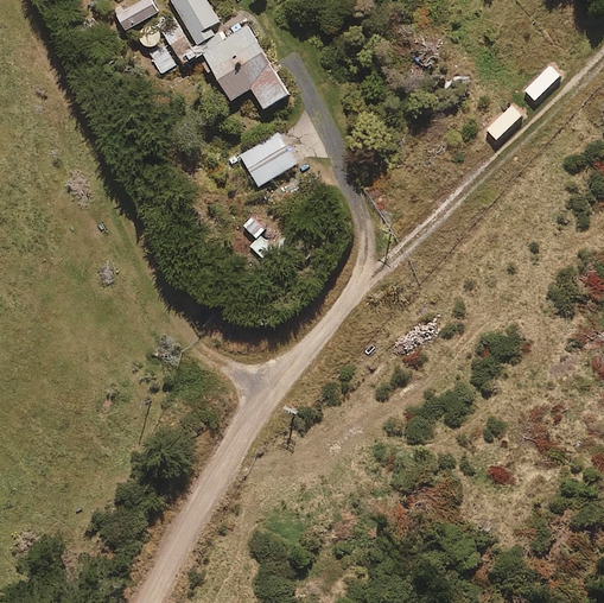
[(124,30),(158,13),(152,0),(141,0),(115,13),(124,30)]
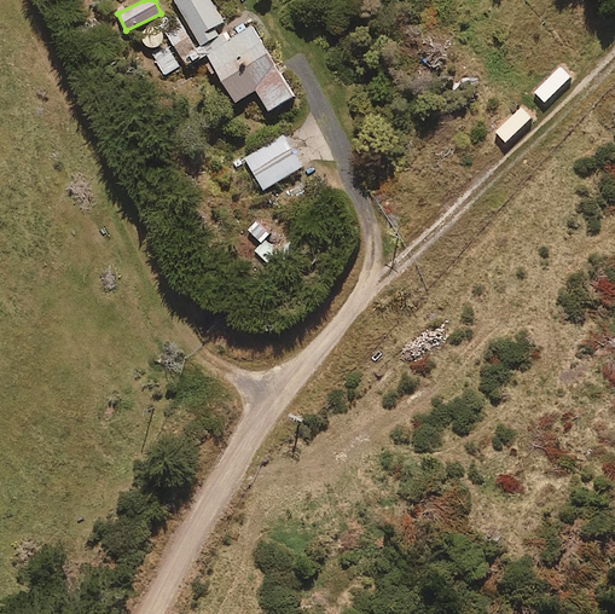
[(173,0),(201,46),(227,30),(208,0),(173,0)]
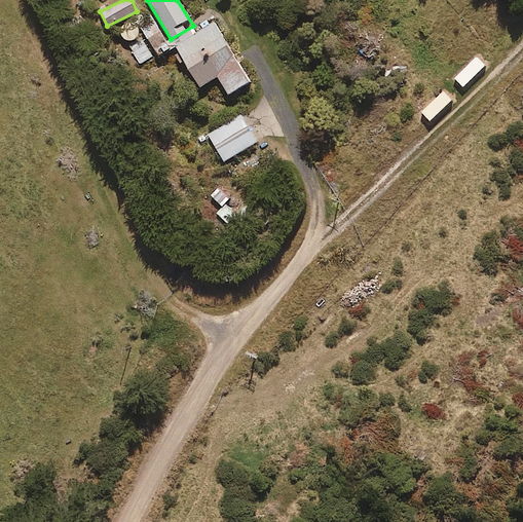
[(228,94),(251,80),(215,22),(176,46),(200,86),(218,76),(228,94)]
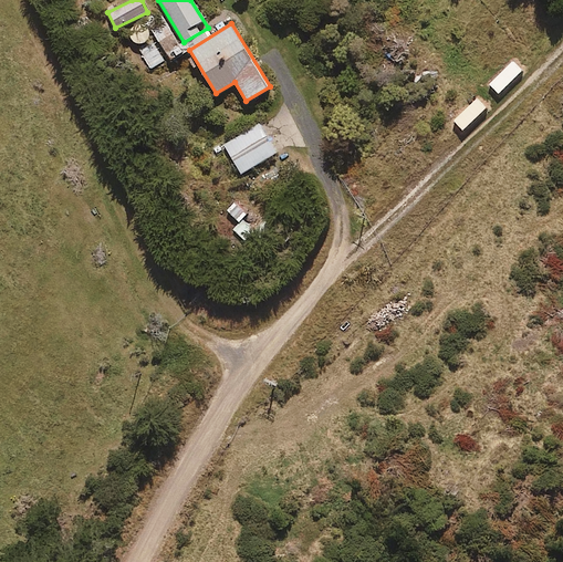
[(168,59),(180,51),(164,25),(152,33),(168,59)]
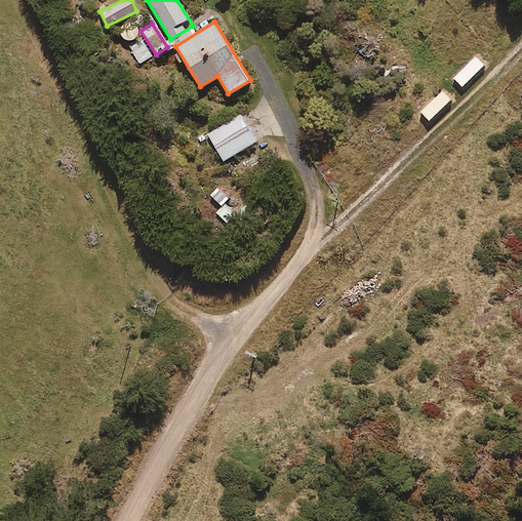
[(225,163),(256,142),(238,115),(207,136),(225,163)]
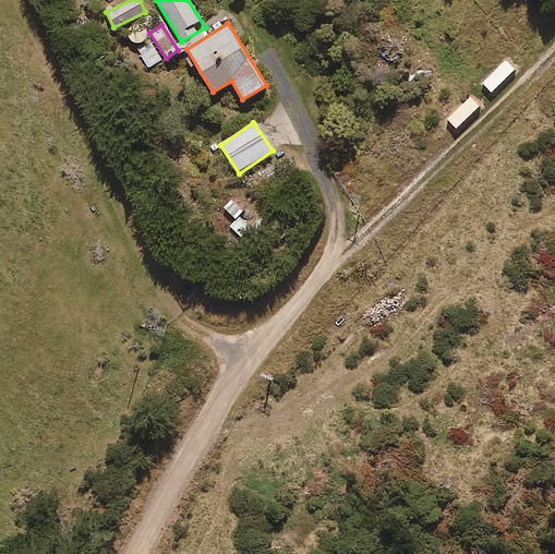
[(234,239),(249,232),(241,214),(227,220),(234,239)]
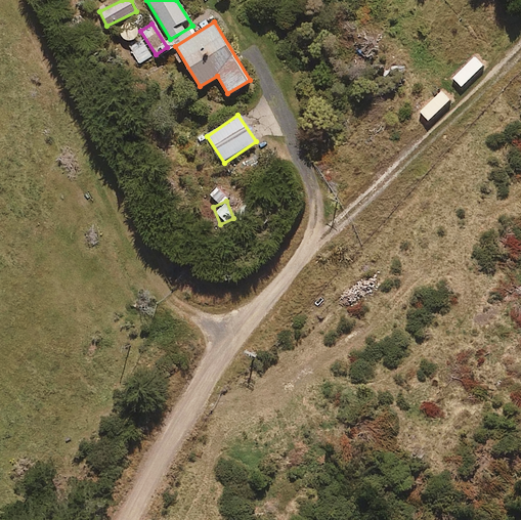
All buildings are outlined.
